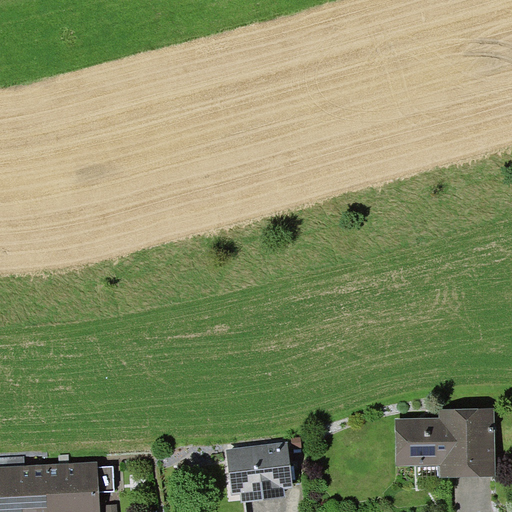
[(494,409),(439,410),(439,418),(395,419),(396,467),(439,467),(439,477),(495,476),(494,409)]
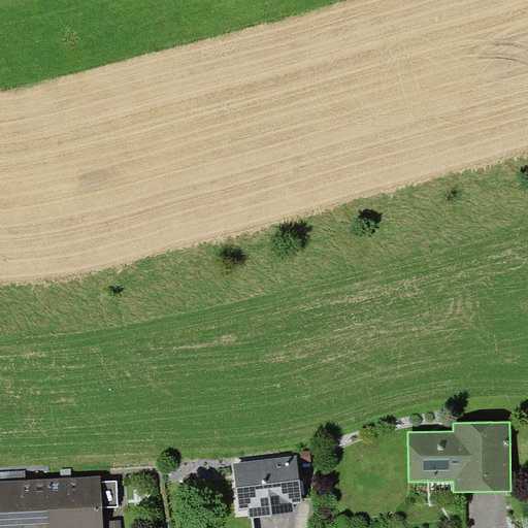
[(309,450),(300,452),(302,463),(311,462),(309,450)]
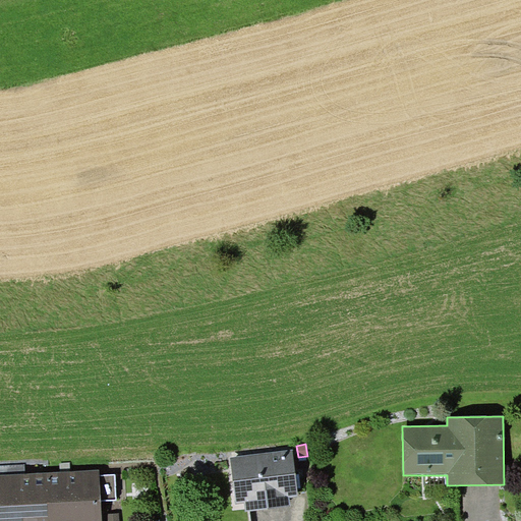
[(292,449),(230,457),(236,504),(244,503),(245,511),(291,505),(290,497),(298,496),(292,449)]
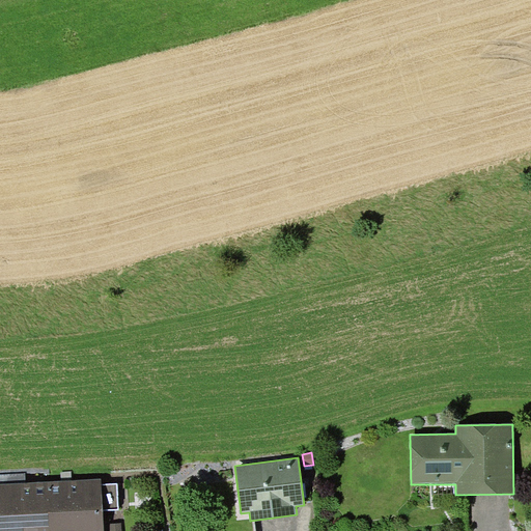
[(61,472),(61,481),(73,480),(72,471),(61,472)]
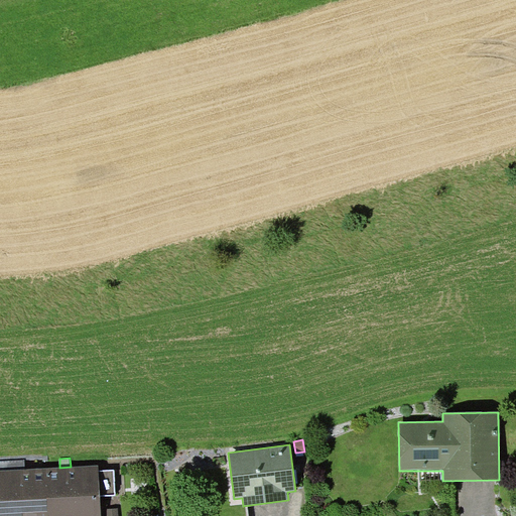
[(25,460),(0,461),(0,470),(25,470),(25,460)]
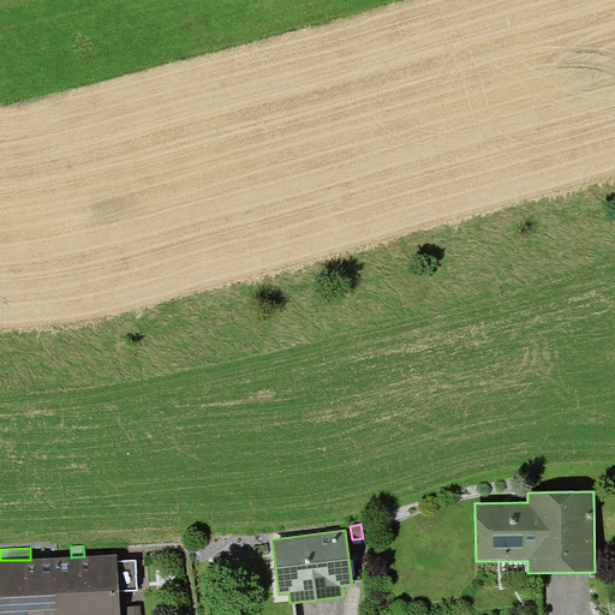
[(71,557),(53,557),(57,614),(120,614),(119,591),(117,560),(117,555),(84,556),(71,557)]
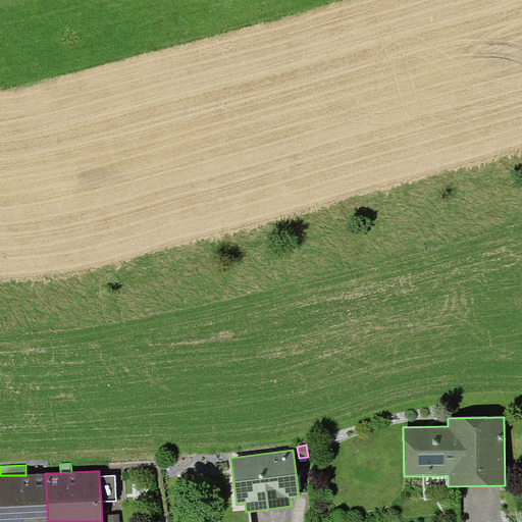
[(48,521),(45,473),(25,475),(0,475),(0,521),(48,521)]
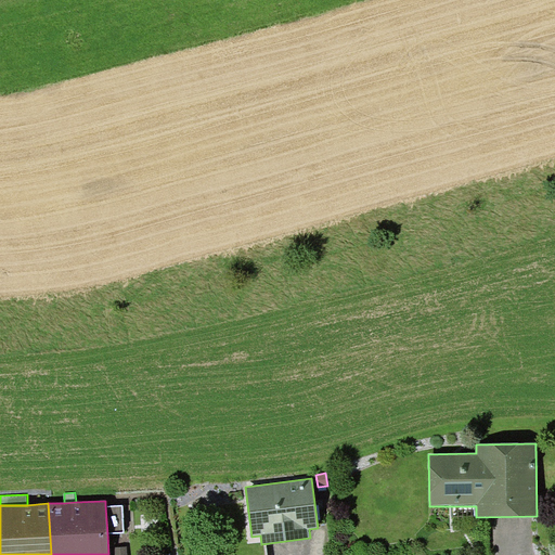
[(124,505),(105,505),(107,533),(125,532),(124,505)]
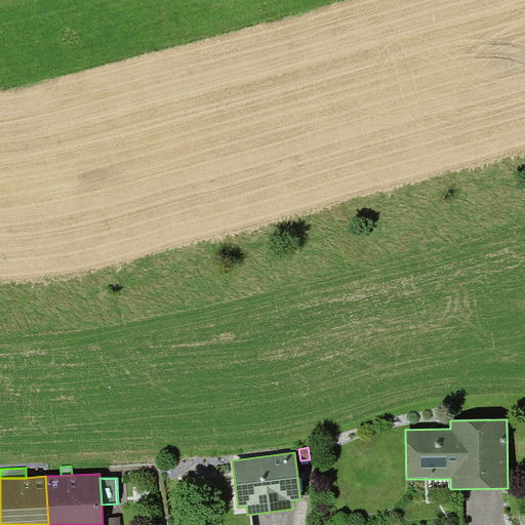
All buildings are outlined.
